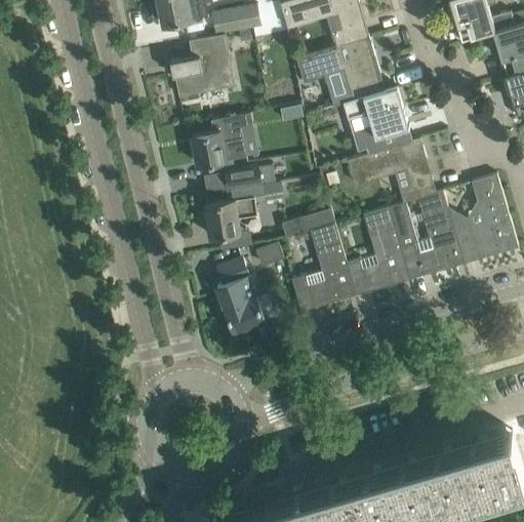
[(157,0),(163,26),(170,25),(183,22),(192,19),(210,15),(207,1),(210,0),(209,0),(157,0)]
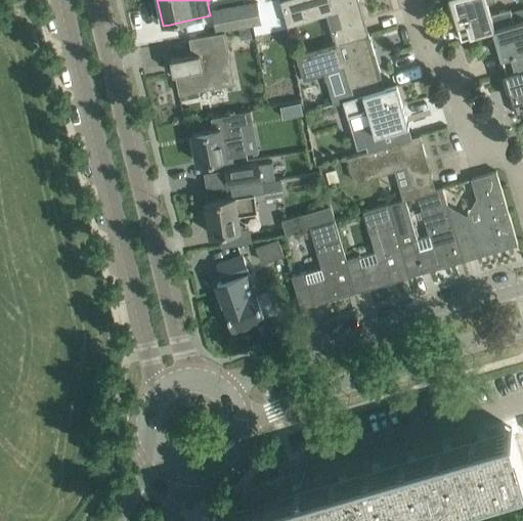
[(290,0),(279,3),(286,29),(327,16),(335,45),(367,36),(356,0),(290,0)]
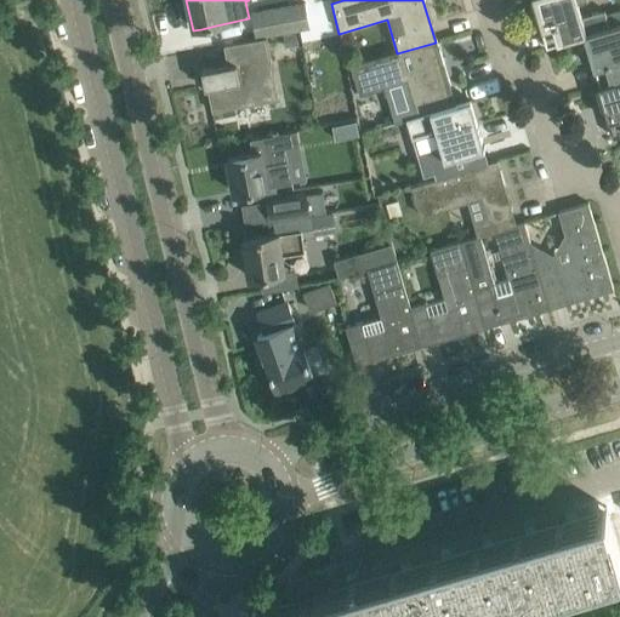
[(530,0),(540,33),(545,50),(584,38),(585,36),(609,29),(604,13),(580,21),(575,6),(585,4),(584,0),(530,0)]
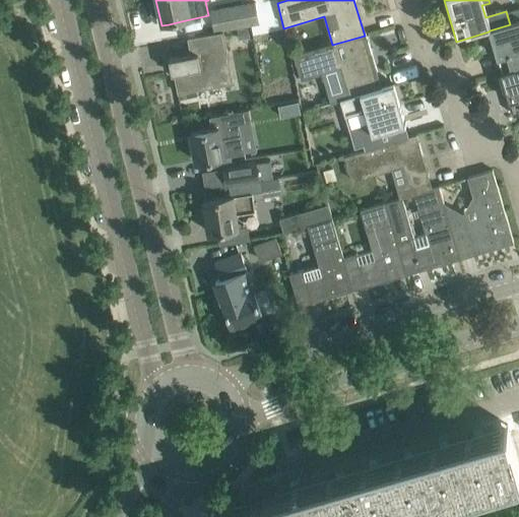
[(254,4),(209,12),(213,35),(251,27),(251,28),(258,26),(254,4)]
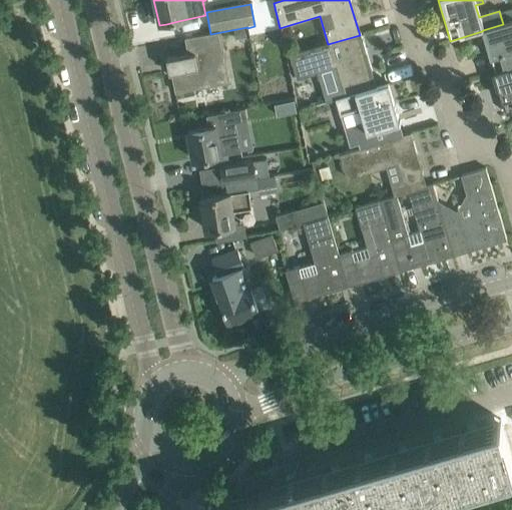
[(511,21),(503,25),(503,24),(483,30),(482,31),(494,72),(511,66),(511,21)]
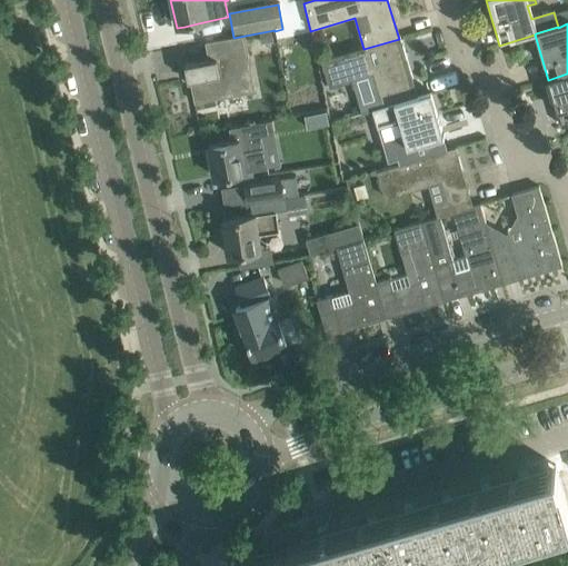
[(213,101),(212,98),(252,90),(253,93),(255,93),(243,37),(205,43),(205,46),(208,46),(210,61),(185,66),(187,82),(189,82),(193,105),(213,101)]
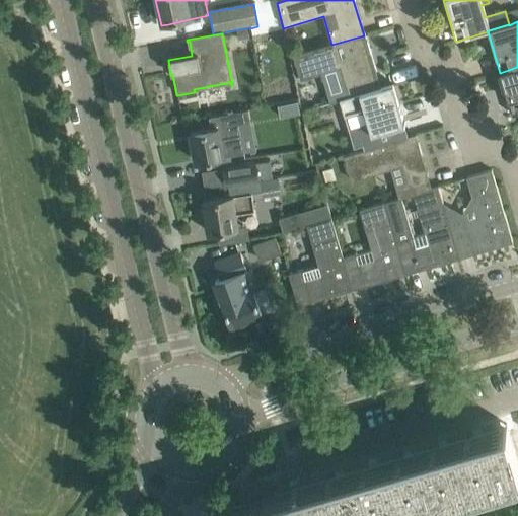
[(379,88),(364,35),(331,45),(292,56),(299,81),(338,70),(347,98),(379,88)]
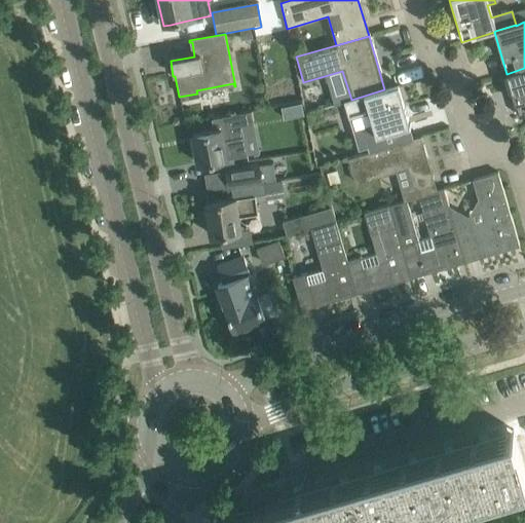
[(524,68),(507,74),(520,118),(524,116),(524,68)]
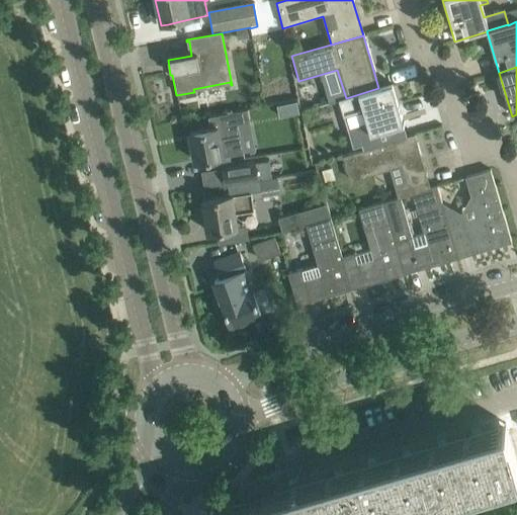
[(378,88),(346,98),(338,101),(343,117),(363,111),(367,125),(347,132),(352,150),(361,147),(362,151),(406,139),(403,125),(404,125),(403,124),(398,125),(397,120),(402,118),(401,117),(400,117),(391,85),(378,88)]
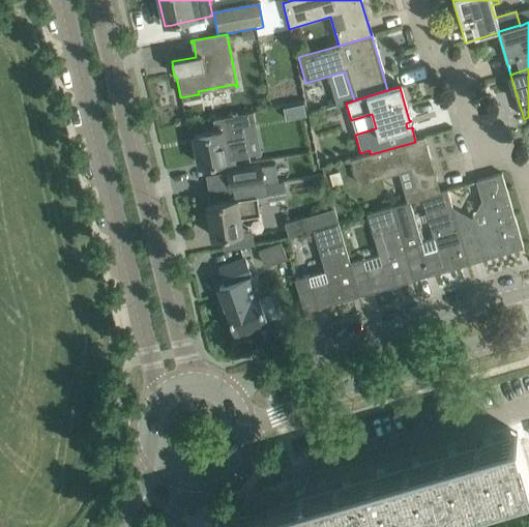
[(301,105),(282,109),(284,121),(304,117),(301,105)]
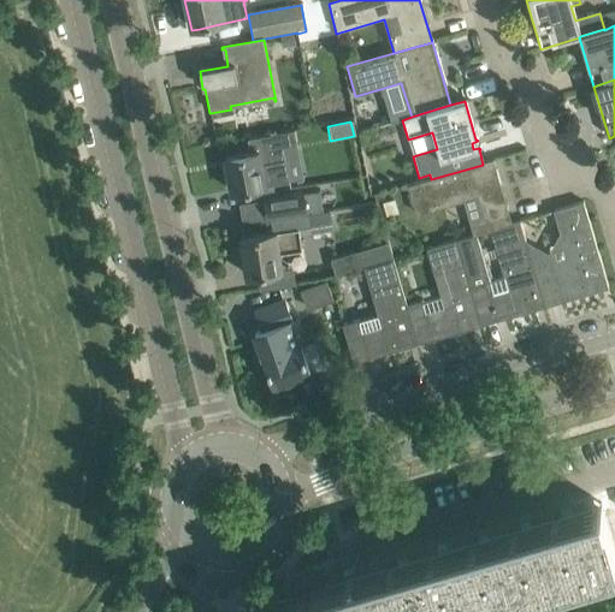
[(258,153),(225,159),(231,195),(265,189),(260,166),(299,160),(296,149),(317,146),(314,130),(275,137),(255,141),(258,153)]
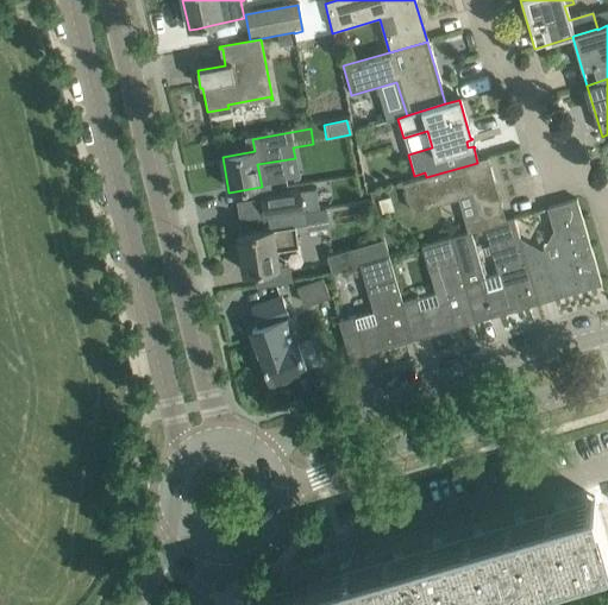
[(426,177),(402,184),(411,214),(458,200),(467,235),(470,234),(470,235),(484,231),(483,229),(503,224),(500,209),(501,208),(487,159),(477,163),(426,177)]
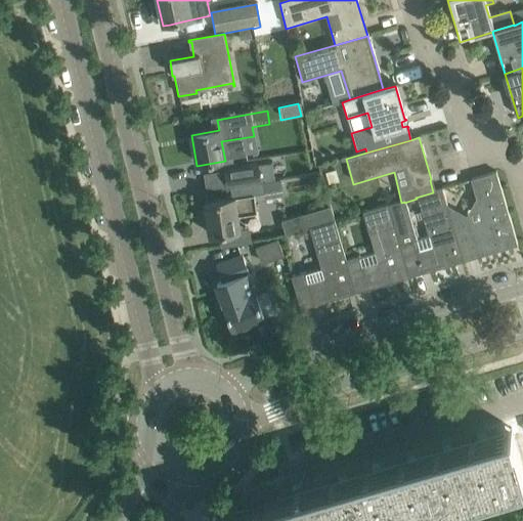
[(227,189),(260,184),(257,164),(224,169),(227,189)]
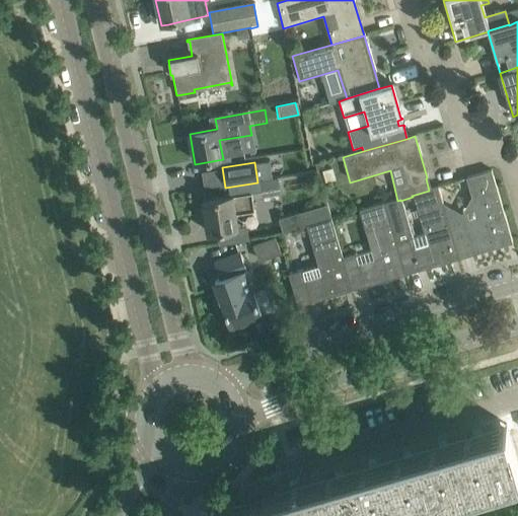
[(330,170),(321,172),(325,183),(334,180),(330,170)]
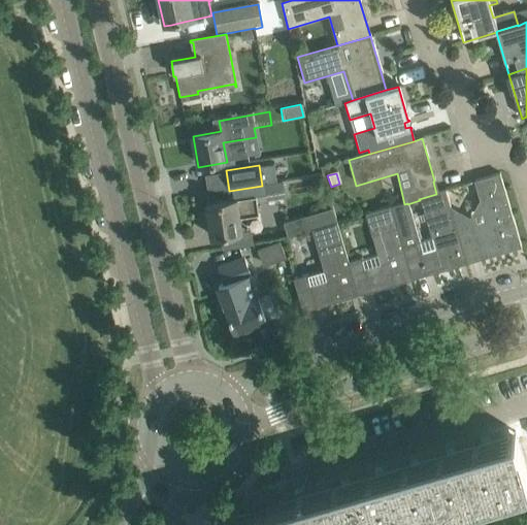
[(499,175),(473,183),(480,202),(485,223),(456,231),(465,264),(521,249),(499,175)]
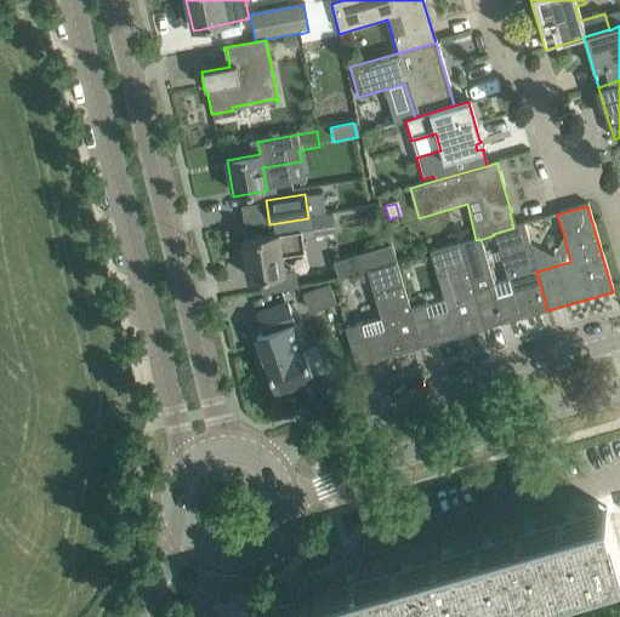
[(271,236),(242,241),(249,280),(259,279),(261,295),(297,289),(295,273),(283,274),(279,256),(302,252),(300,239),(334,234),(330,216),(308,218),(269,224),(271,236)]
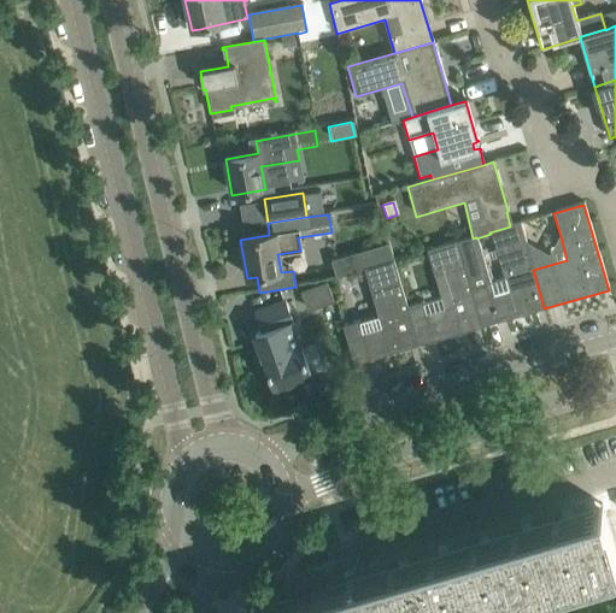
[(488,282),(476,239),(476,237),(473,239),(456,242),(481,328),(544,308),(533,270),(520,223),(510,227),(490,233),(491,234),(503,278),(488,282)]
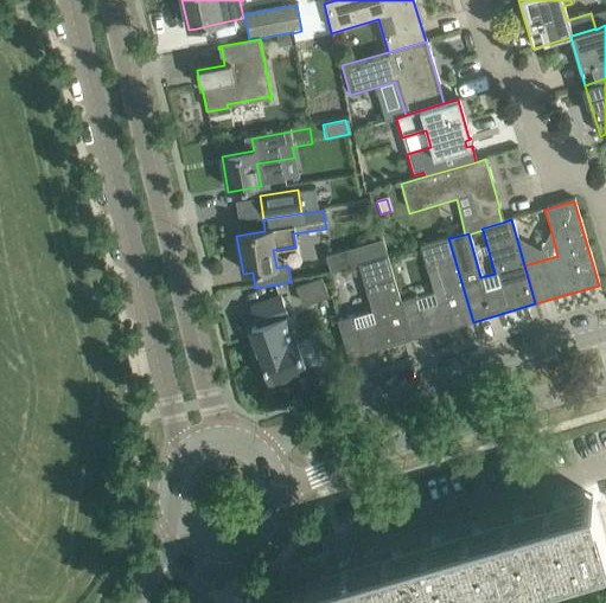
[(473,322),(448,238),(420,247),(432,293),(400,302),(410,340),(473,322)]
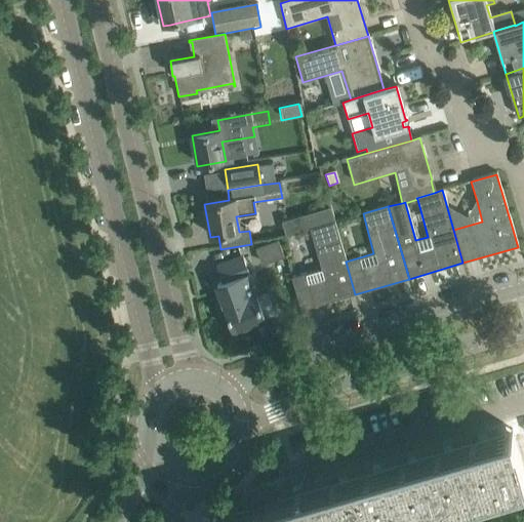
[(330,207),(300,216),(305,230),(309,229),(334,222),(330,207)]
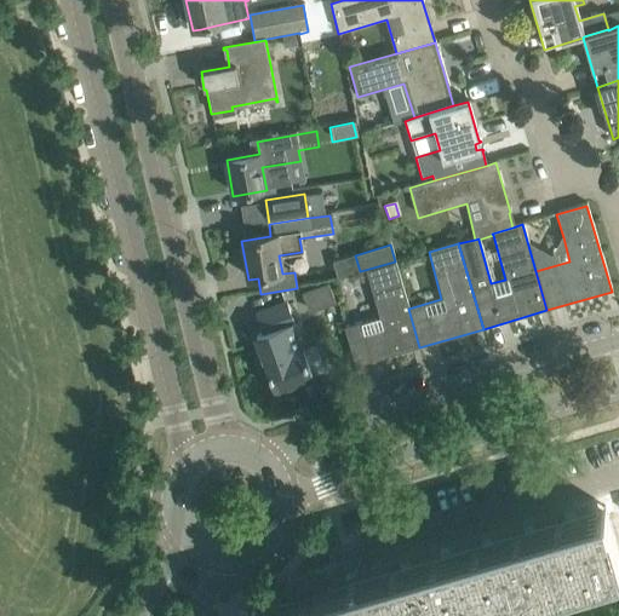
[(395,262),(365,270),(378,317),(343,327),(347,344),(354,367),(419,347),(408,309),(395,262)]
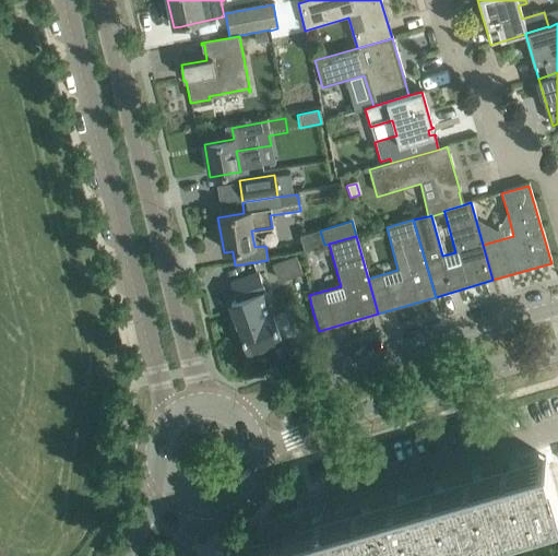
[(295,258),(272,265),(279,283),(301,274),(295,258)]
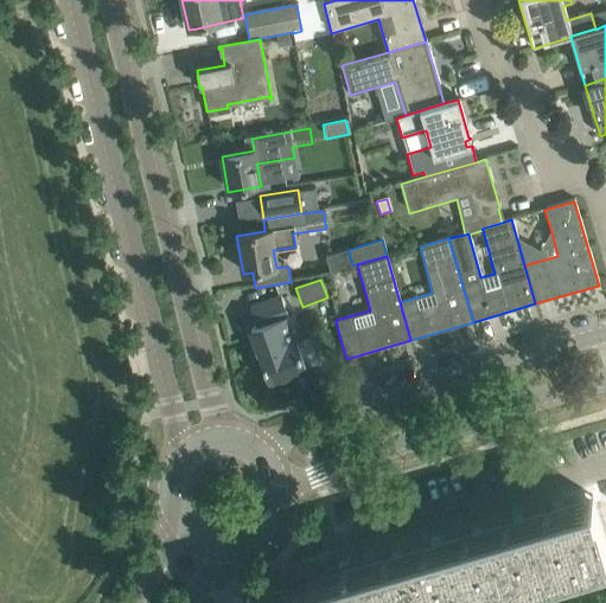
[(305,370),(280,299),(250,309),(257,328),(250,331),(269,383),(305,370)]
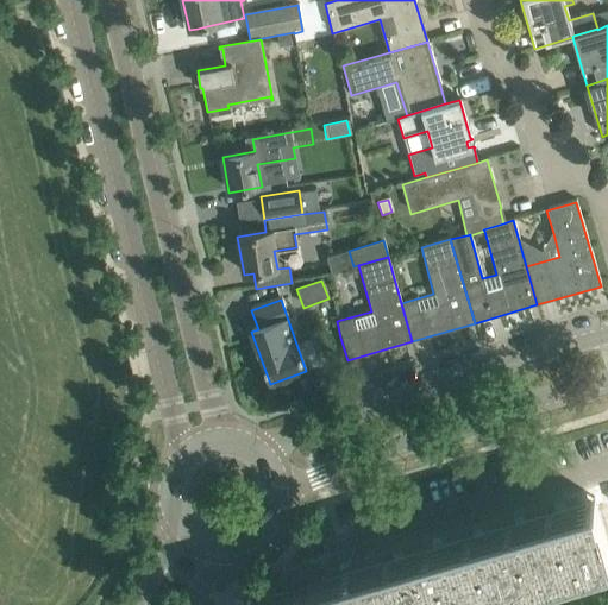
[(600,521),(595,506),(594,499),(246,602),(248,604),(450,604),(607,559),(607,550),(607,547),(603,534),(600,521)]
